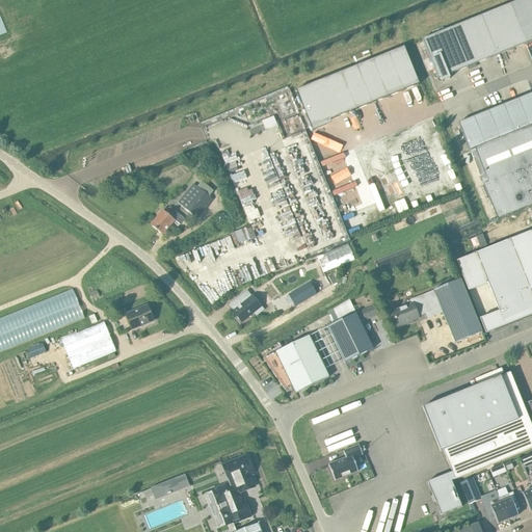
[(531,25),(522,0),(521,0),(494,11),(509,50),(531,41),(531,25)]
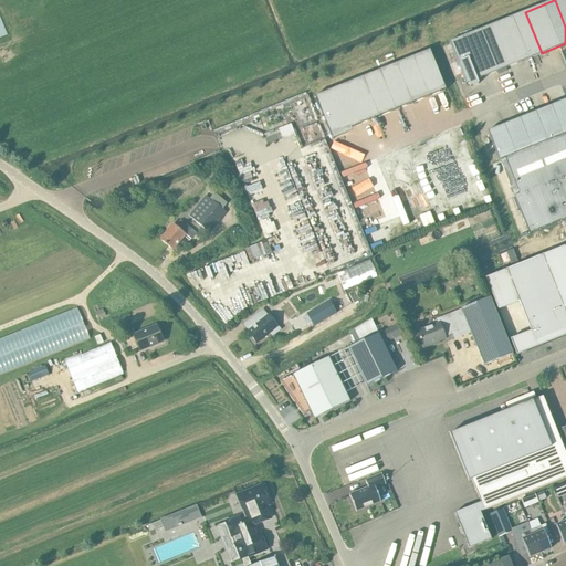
[(565,0),(555,0),(565,27),(565,0)]
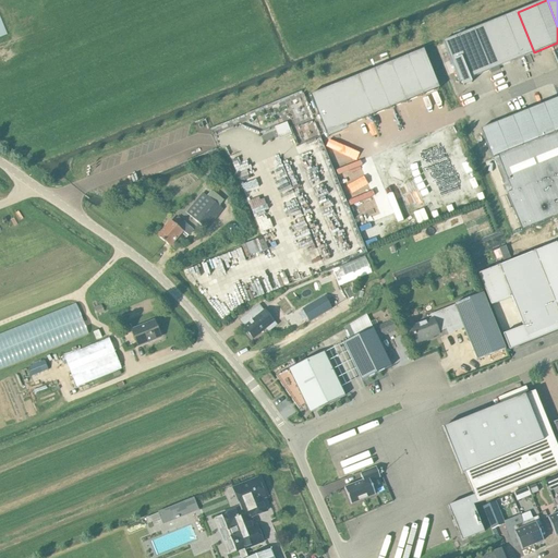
[(518,12),(488,24),(505,64),(534,52),(518,12)]
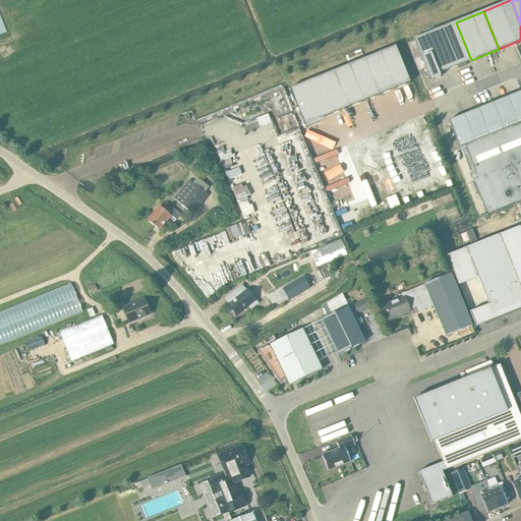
[(456,22),(428,34),(444,71),(471,60),(456,22)]
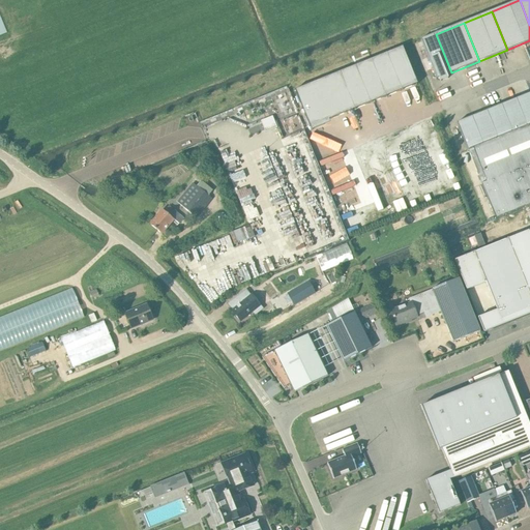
[(451,72),(436,34),(420,40),(436,79),(439,78),(440,82),(448,79),(446,75),(451,72)]
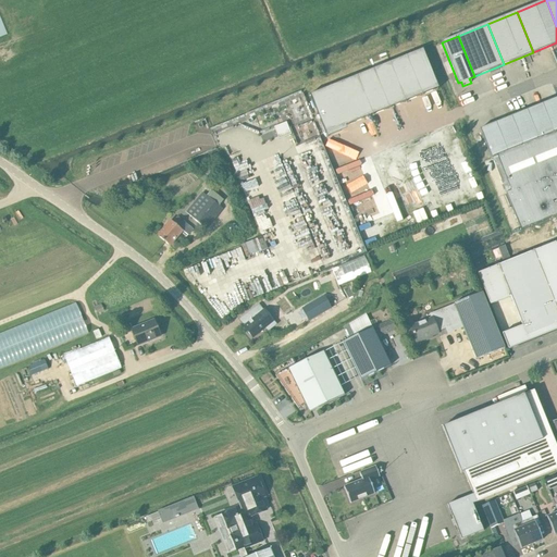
[(422,49),(405,56),(421,95),(438,88),(422,49)]
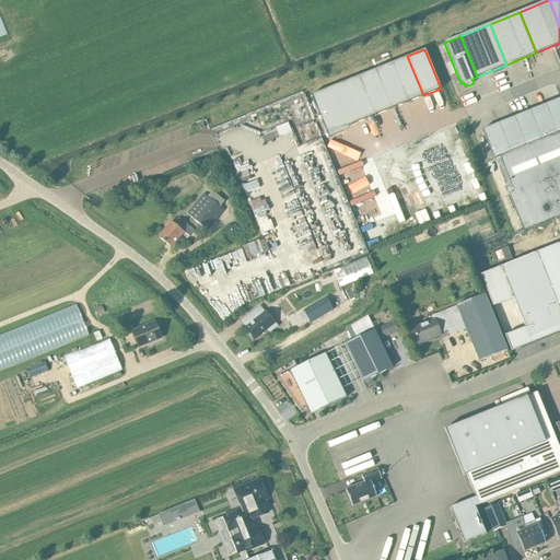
[(407,56),(391,62),(407,102),(423,95),(407,56)]
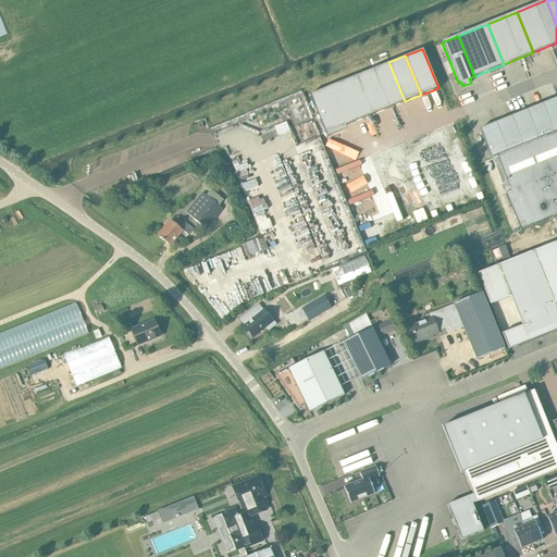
[(388,62),(372,69),(388,108),(405,101),(388,62)]
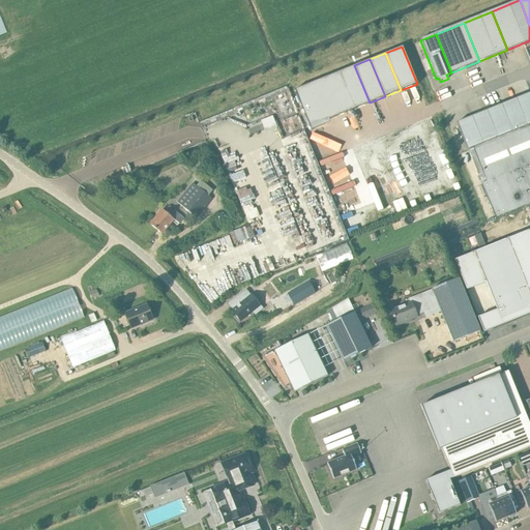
[(354,65),(339,71),(354,109),(370,102),(354,65)]
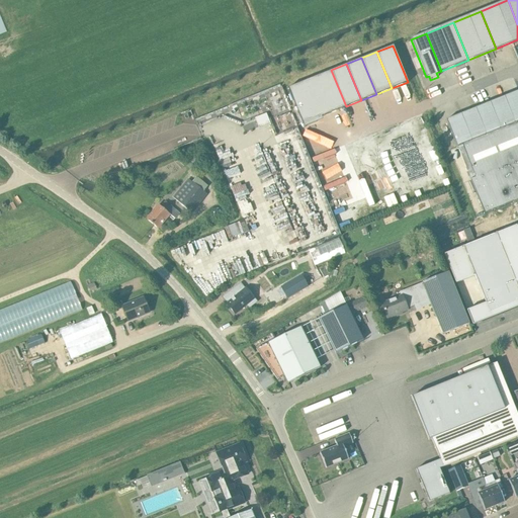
[(331,70),(287,87),(304,127),(305,126),(304,125),(316,121),(315,119),(346,106),(331,70)]
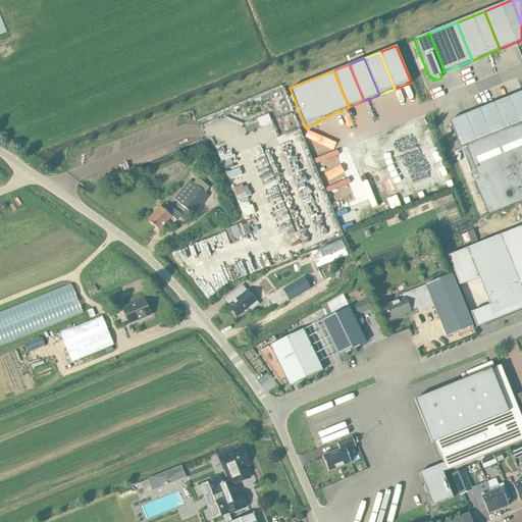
[(277,135),(298,127),(282,87),(269,91),(279,117),(271,120),(277,135)]
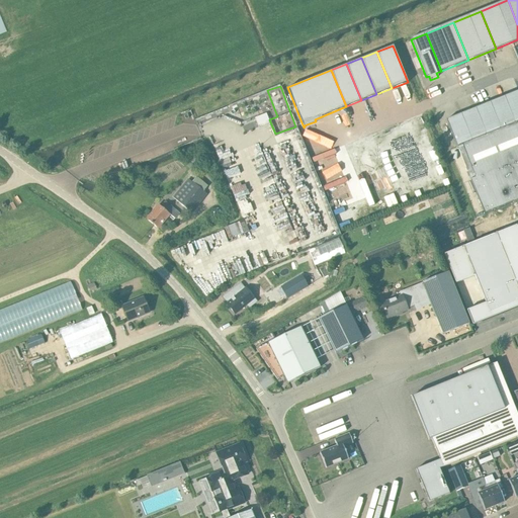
[(517,91),(504,97),(515,124),(517,122),(517,91)]
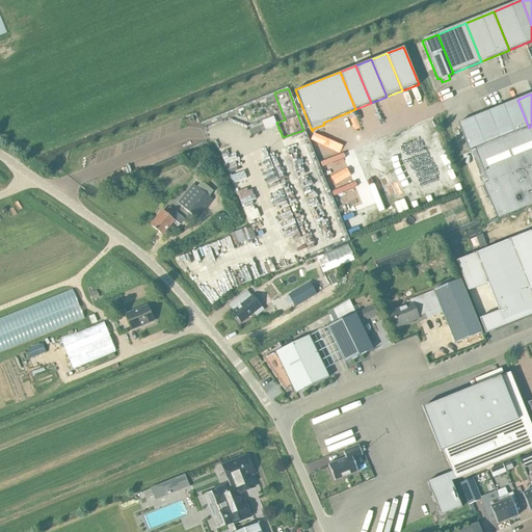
[(517,100),(503,106),(514,134),(529,128),(517,100)]
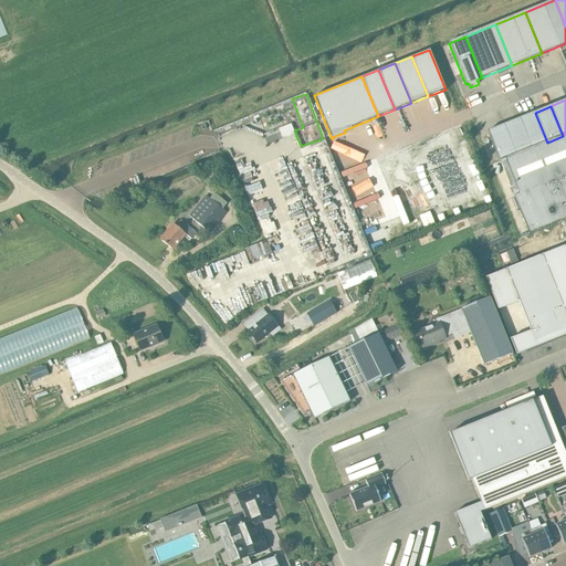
[(535,113),(520,118),(531,148),(547,143),(535,113)]
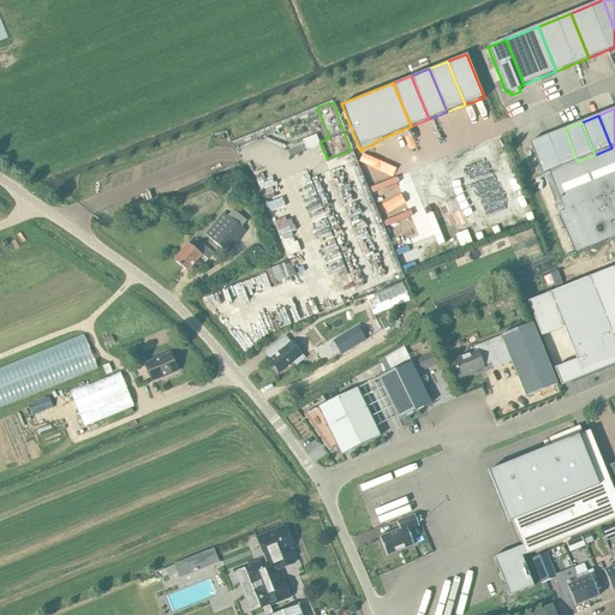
[(565,129),(547,136),(560,168),(577,161),(565,129)]
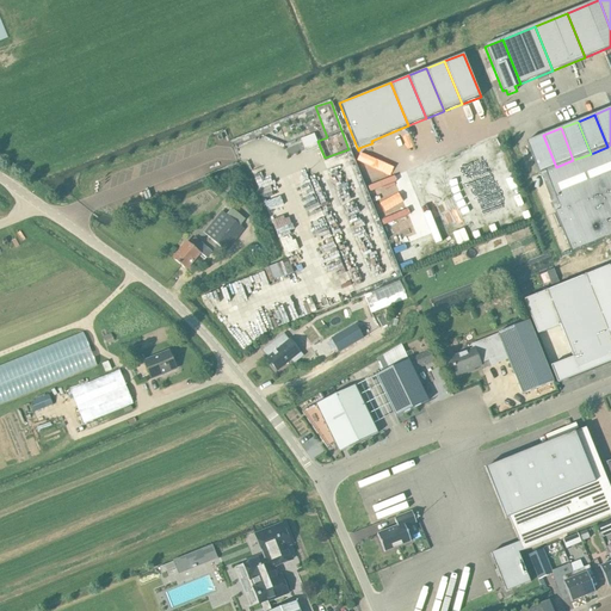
[(308,136),(301,139),(304,144),(318,140),(314,133),(308,136)]
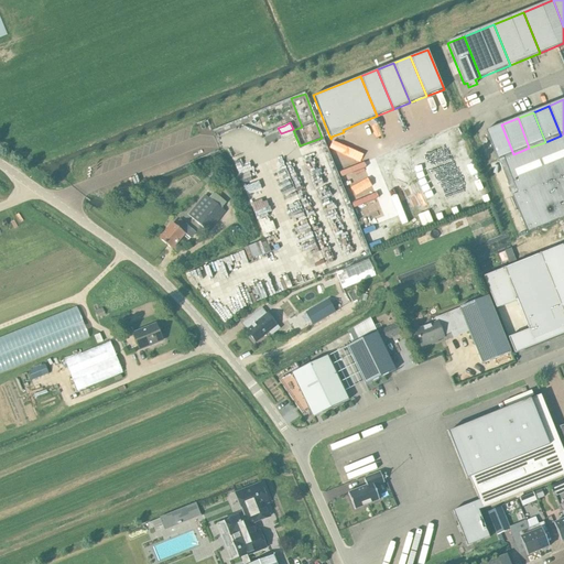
[(501,125),(486,131),(498,161),(513,154),(501,125)]
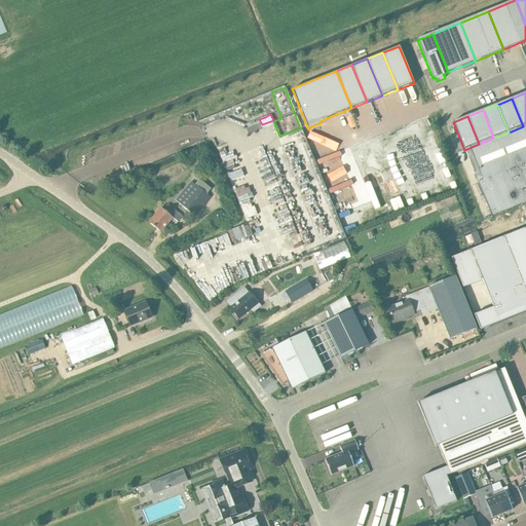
[(525,124),(523,126),(509,133),(493,138),(479,144),(470,148),(482,181),(478,183),(491,218),(525,203),(525,124)]
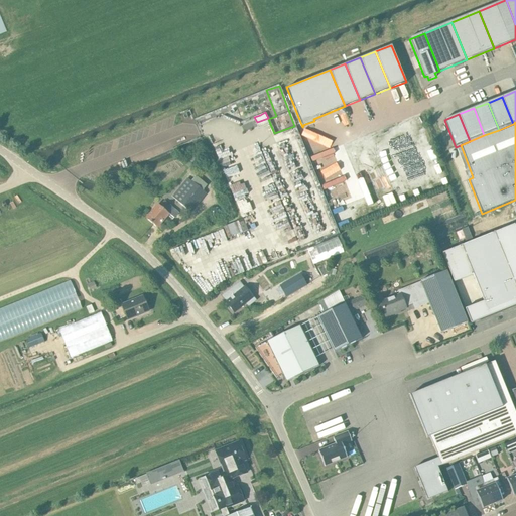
[(425,127),(316,170),(339,228),(448,184),(425,127)]
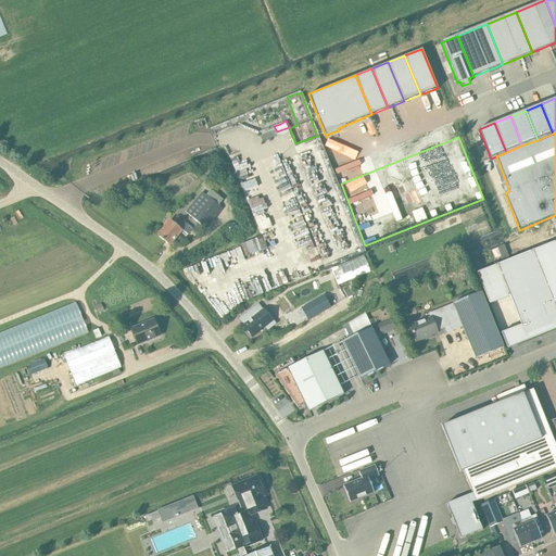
[(256,196),(250,184),(241,189),(248,201),(256,196)]
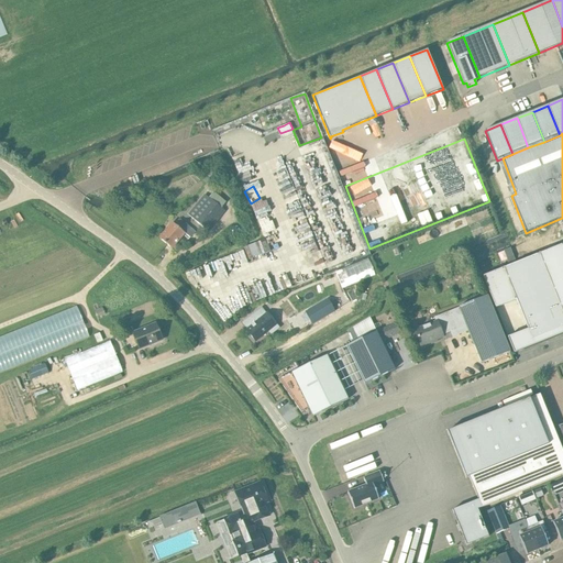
[(205,195),(187,214),(208,232),(225,212),(205,195)]
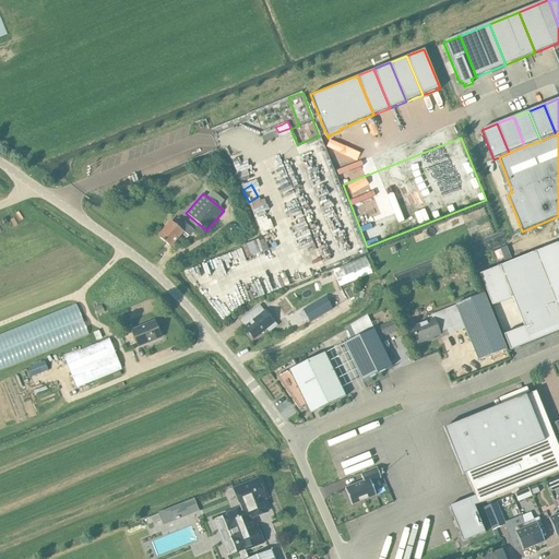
[(158,237),(170,247),(183,232),(189,237),(194,232),(178,217),(174,223),(171,221),(158,237)]
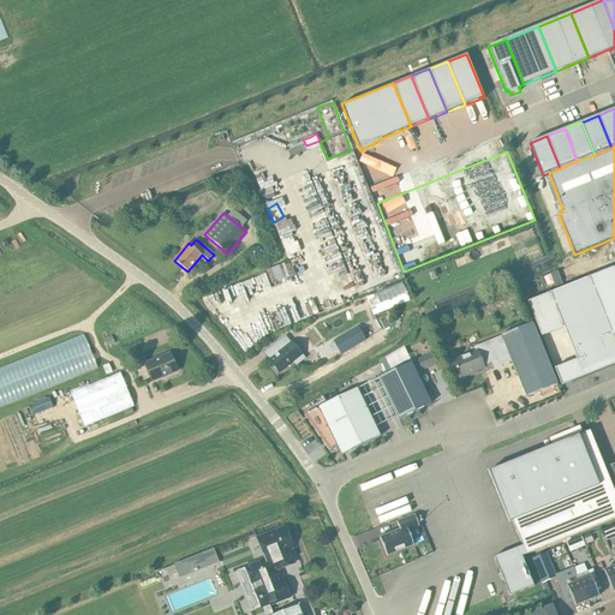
[(333,255),(333,240),(321,240),(321,255),(333,255)]
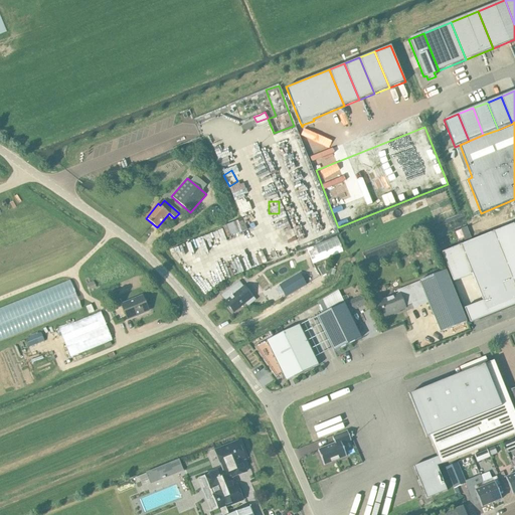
[(283,217),(274,221),(280,236),(290,231),(283,217)]
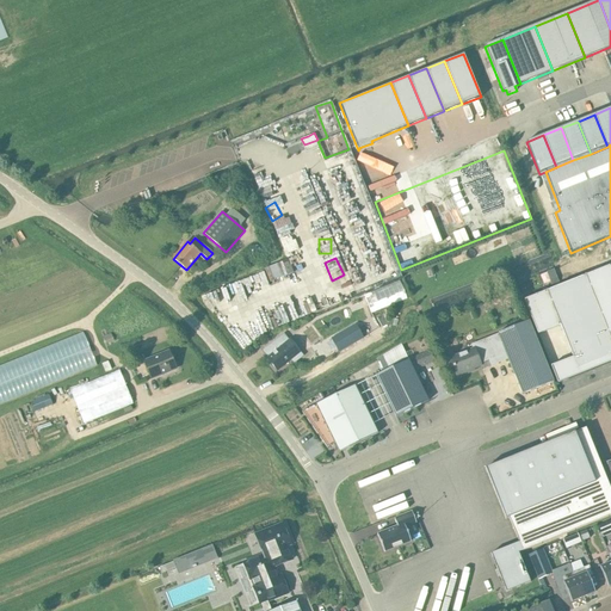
[(288,259),(282,261),(288,276),(294,273),(288,259)]
